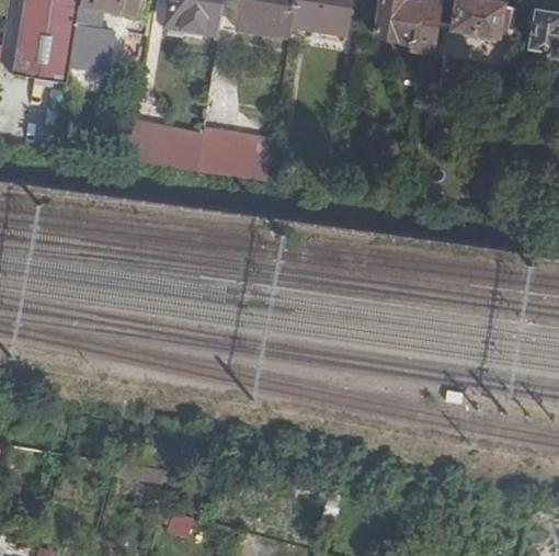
[(22,0),(11,74),(56,81),(68,83),(70,66),(80,0),(22,0)]
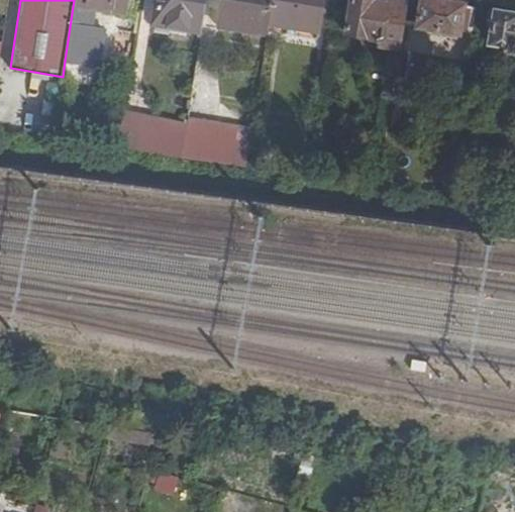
[(74,0),(65,61),(97,66),(102,30),(88,27),(92,5),(125,11),(126,0),(74,0)]
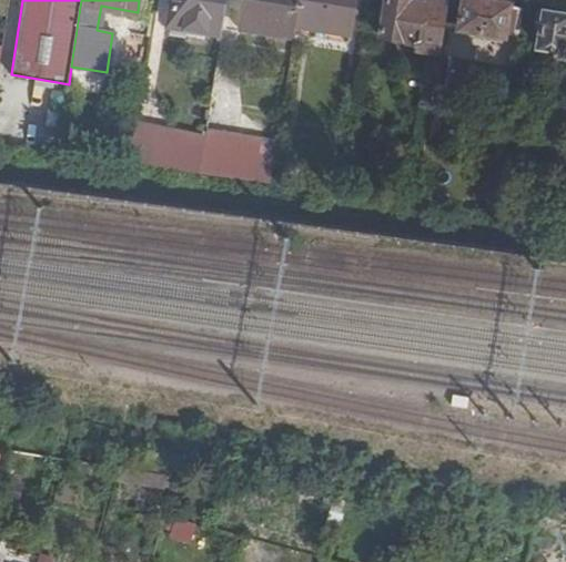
[(222,31),(226,0),(171,0),(169,22),(222,31)]
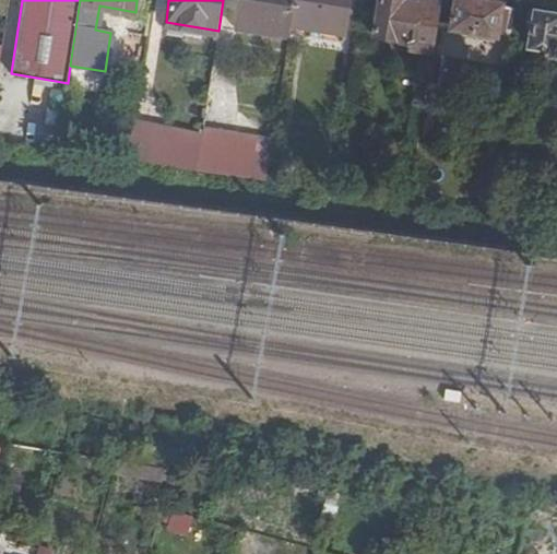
[(289,25),(293,0),(232,0),(229,25),(288,35),(289,25)]
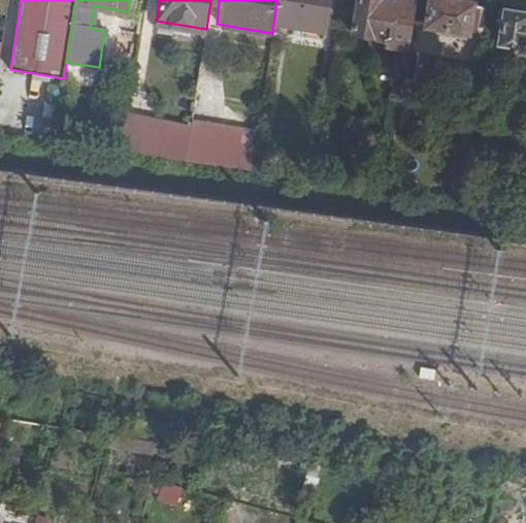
[(276,0),(273,24),(324,31),(328,0),(276,0)]
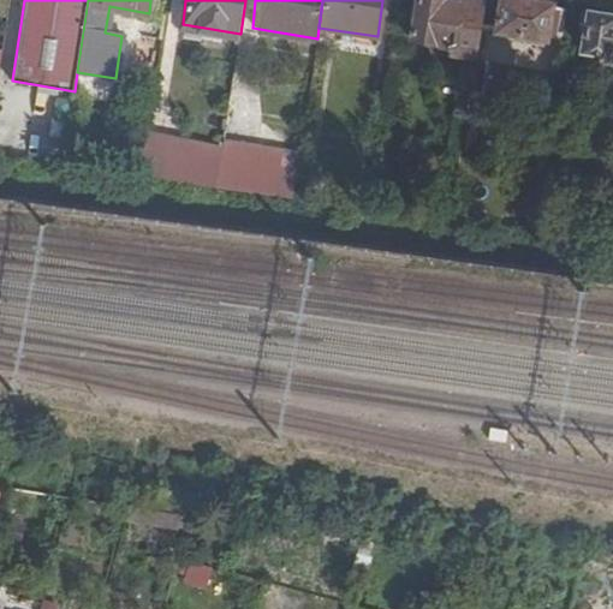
[(476,55),(484,0),(459,0),(458,4),(442,1),(442,0),(416,0),(410,37),(451,45),(450,52),(476,55)]
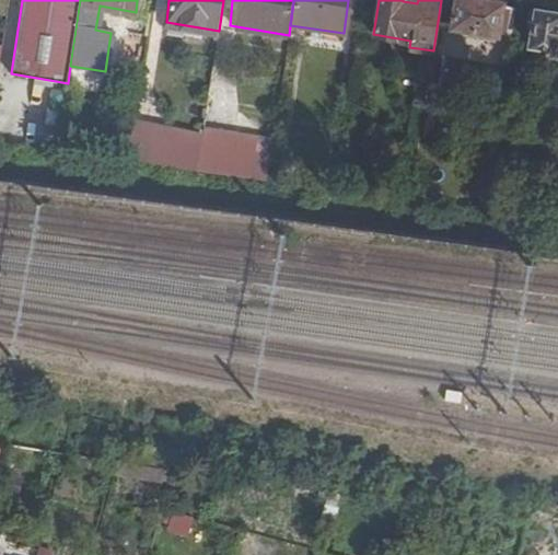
[(511,33),(515,6),(479,0),(457,0),(453,27),(495,34),(497,31),(511,33)]
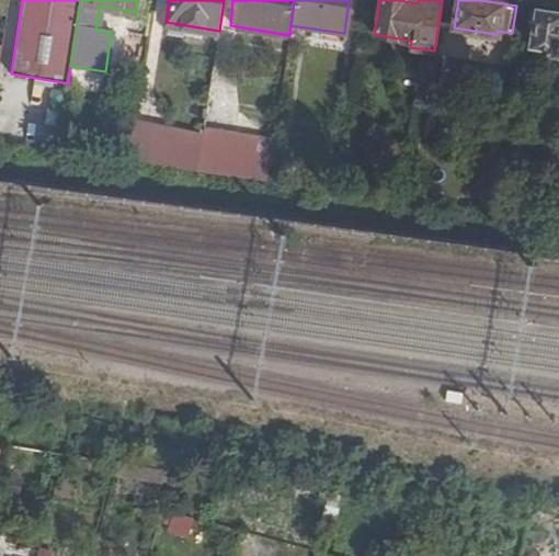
[(558,12),(537,9),(531,44),(554,47),(555,55),(558,54),(558,12)]
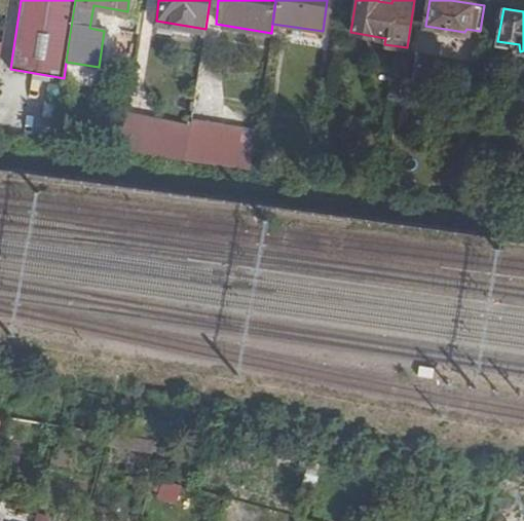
[(64,78),(52,76),(50,86),(62,88),(64,78)]
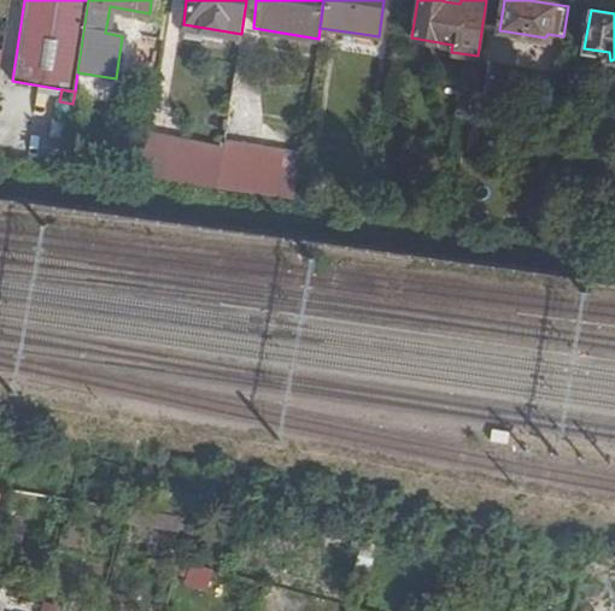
[(223,144),(145,133),(139,175),(216,186),(223,144)]
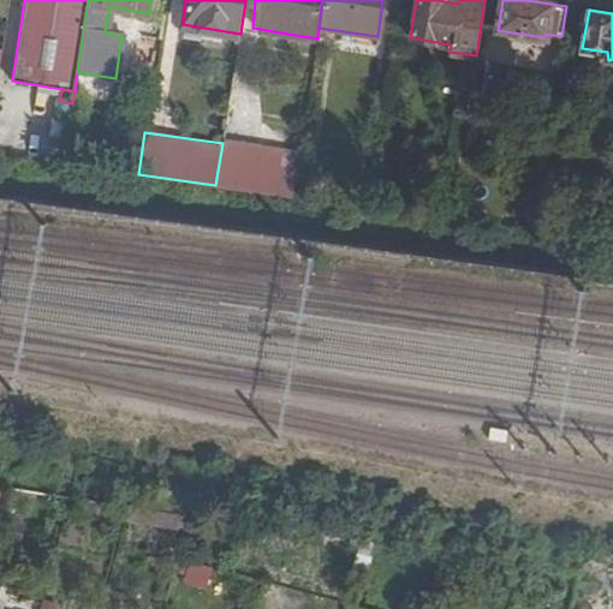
[(224,138),(222,143),(215,185),(275,193),(281,155),(283,149),(224,138)]
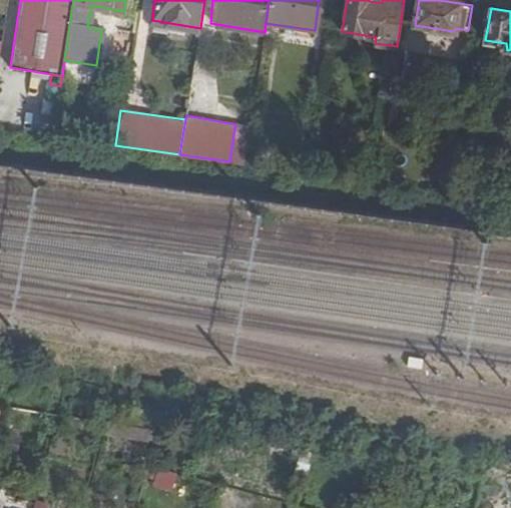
[(229,161),(242,164),(248,131),(234,129),(229,161)]
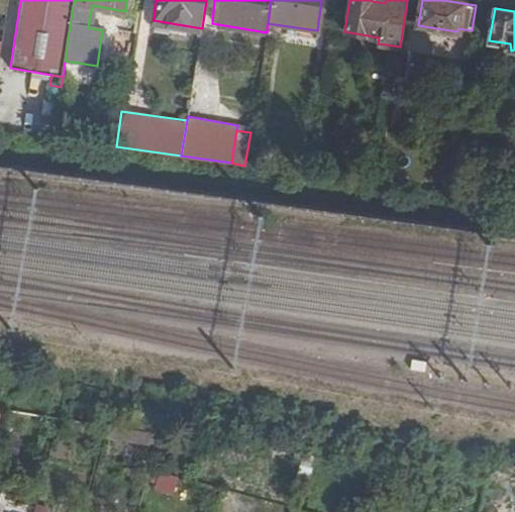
[(104,432),(155,440),(159,429),(107,422),(104,432)]
